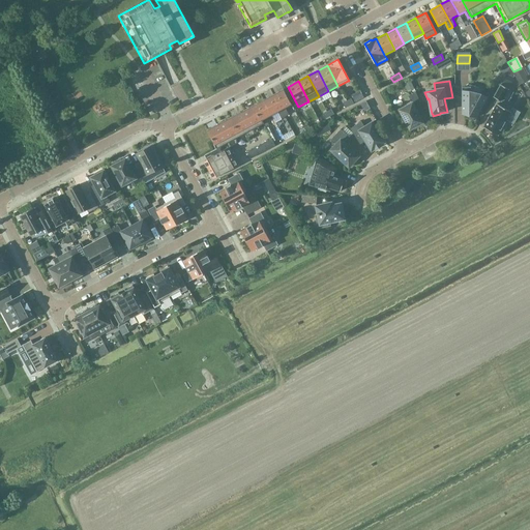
[(501,101),(503,97),(507,90),(508,89),(500,85),(494,97),(501,101)]
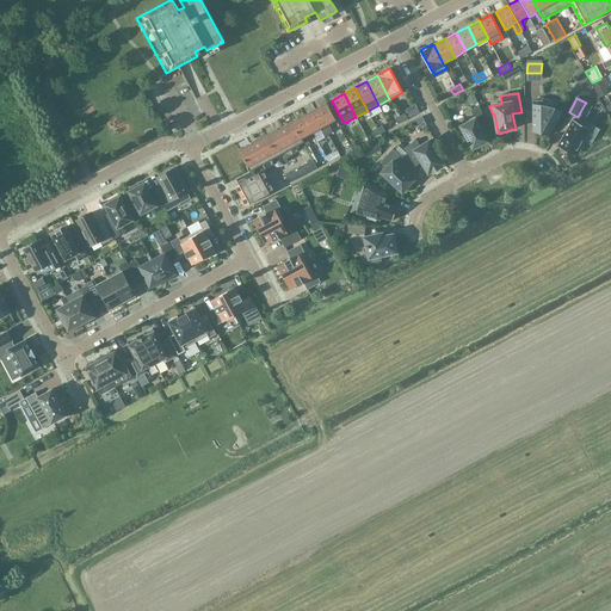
[(554,109),(542,105),(542,102),(532,102),(532,131),(549,135),(563,109),(555,105),(554,109)]
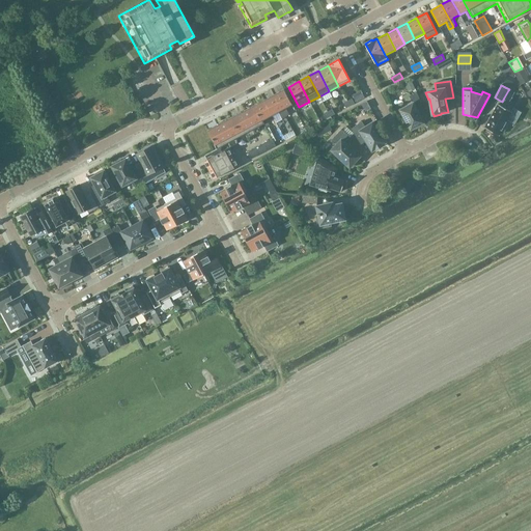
[(274,94),(285,116),(289,115),(285,108),(292,105),(284,89),(274,94)]
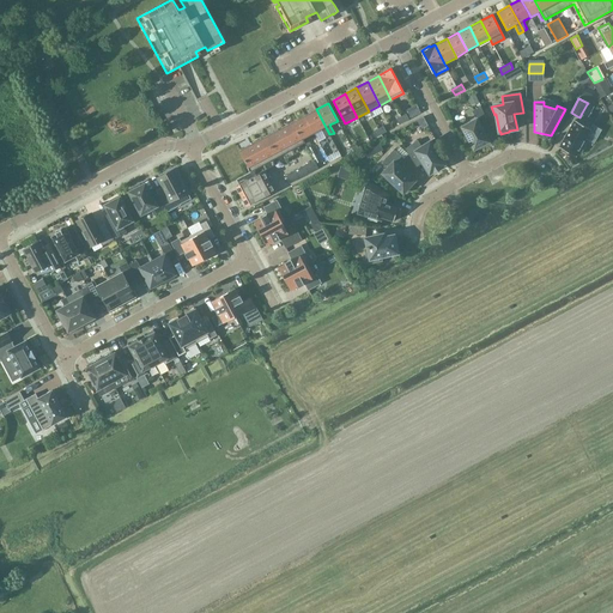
[(487,122),(480,107),(466,114),(471,122),(461,127),(474,150),(481,146),(481,147),(489,144),(487,143),(489,141),(480,126),(487,122)]
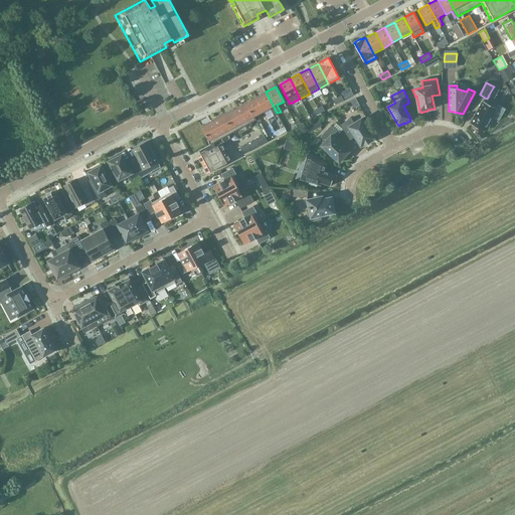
[(274,115),(277,113),(266,92),(255,97),(264,112),(270,109),(274,115)]
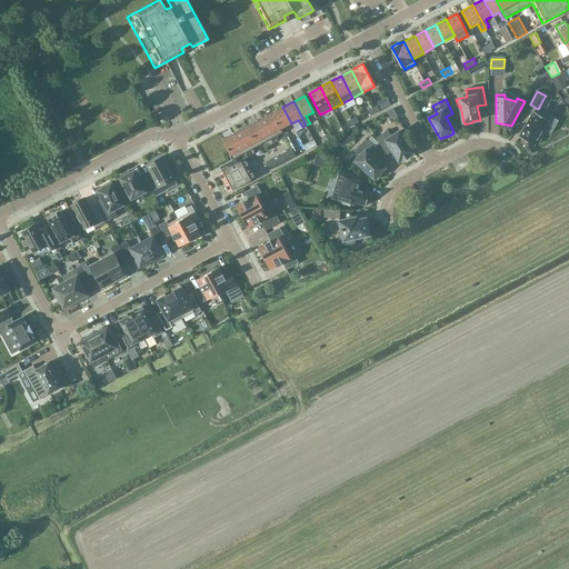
[(377,106),(368,110),(370,116),(379,111),(377,106)]
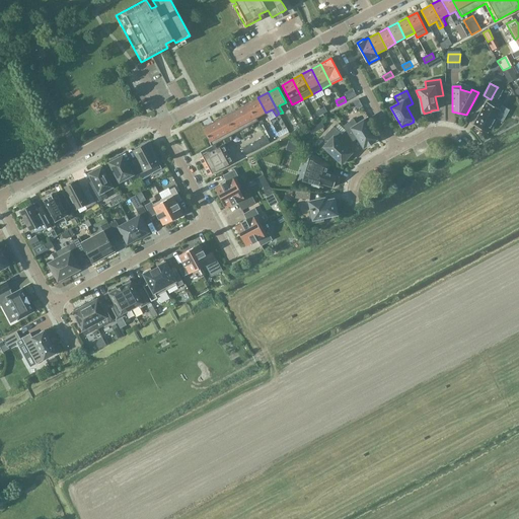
[(260,116),(266,113),(257,97),(248,103),(257,121),(260,125),(264,123),(260,116)]
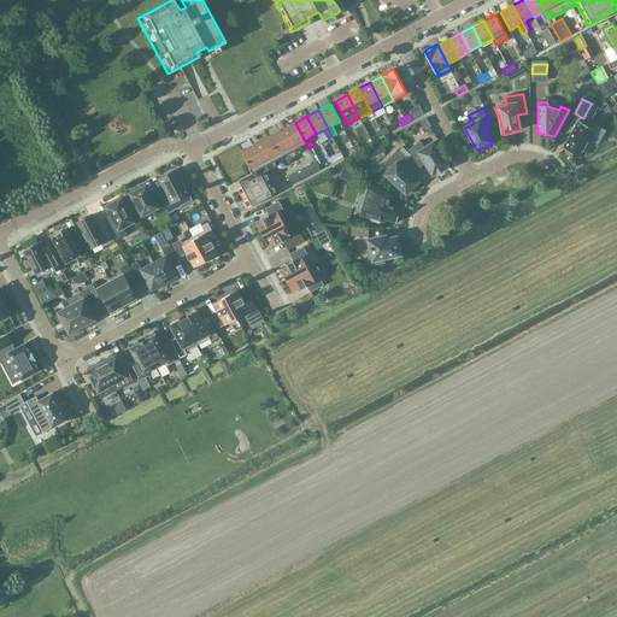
[(591,144),(587,142),(594,130),(579,121),(563,148),(580,158),(583,151),(585,153),(591,144)]
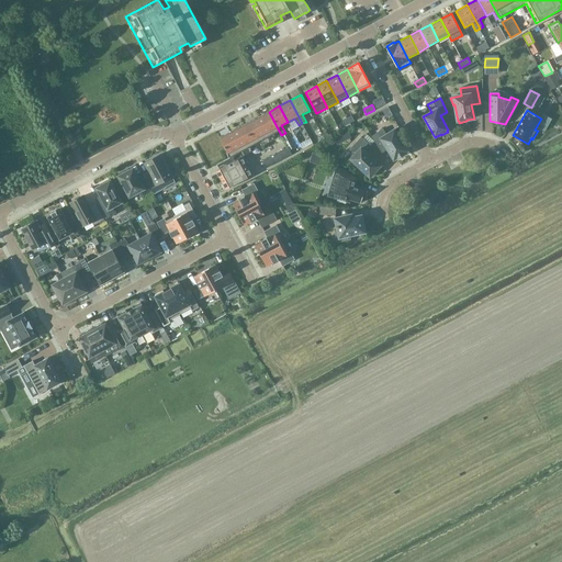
[(274,133),(279,131),(269,112),(258,117),(262,127),(270,142),(277,138),(274,133)]
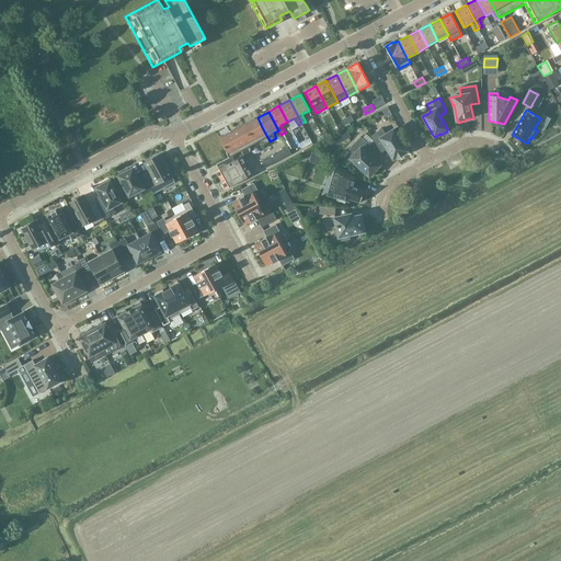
[(351,115),(342,121),(344,125),(354,121),(351,115)]
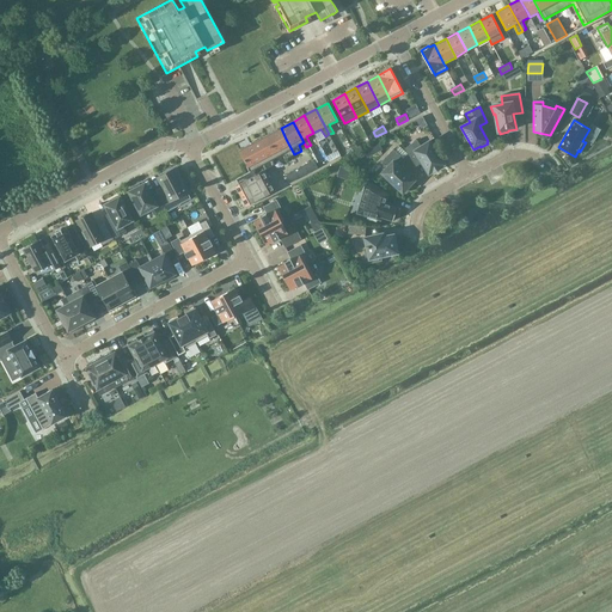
[(294,154),(286,139),(283,140),(279,129),(267,135),(277,157),(282,154),(286,159),(294,154)]
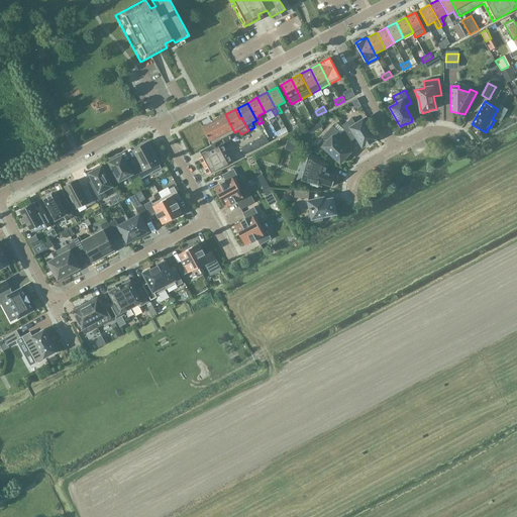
[(230,134),(234,132),(225,114),(215,120),(219,129),(226,142),(232,139),(230,134)]
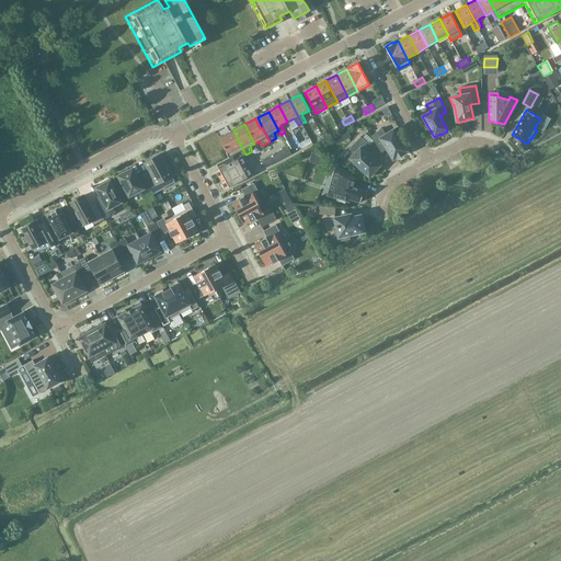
[(408,150),(393,129),(386,134),(382,128),(370,137),(379,150),(385,147),(393,159),(397,157),(397,158),(404,153),(403,152),(408,150)]
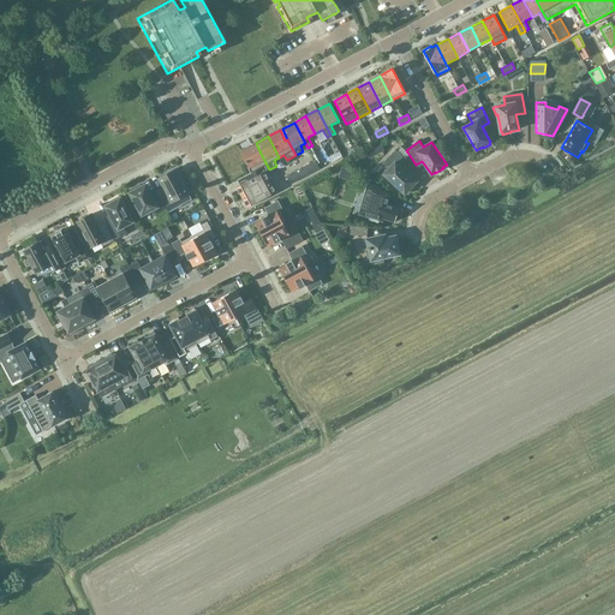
[(364,150),(369,159),(384,150),(380,142),(364,150)]
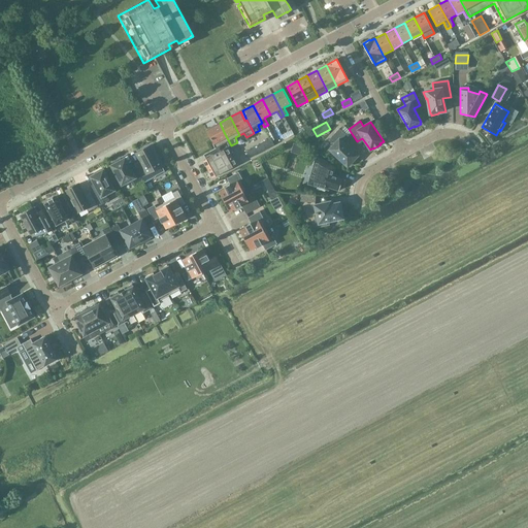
[(231,145),(224,132),(222,133),(217,124),(206,130),(216,147),(204,155),(206,159),(203,160),(212,178),(236,165),(227,147),(231,145)]
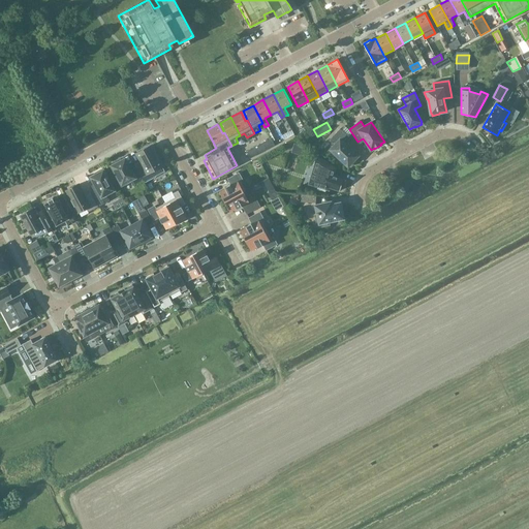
[(330,150),(348,166),(349,165),(350,167),(355,162),(353,160),(358,156),(344,144),(349,137),(340,128),(331,138),(335,144),(330,150)]
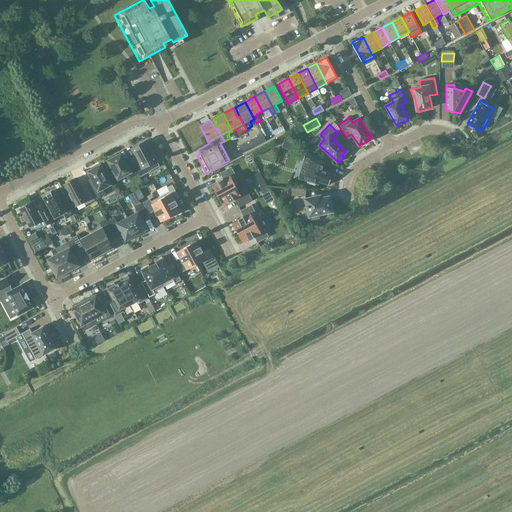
[(284,138),(282,148),(293,151),(296,142),(284,138)]
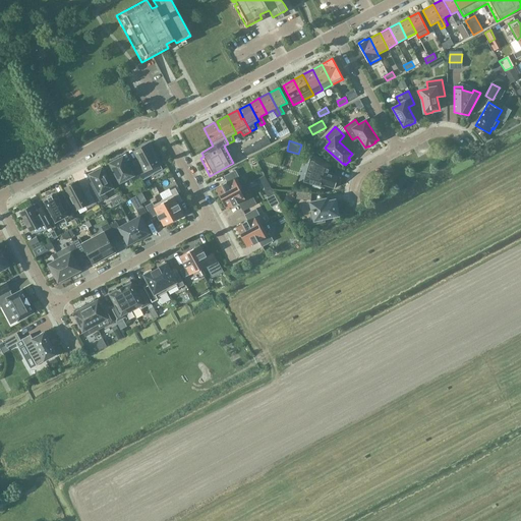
[(136,169),(141,178),(142,180),(154,174),(151,169),(160,164),(149,143),(134,151),(141,166),(136,169)]
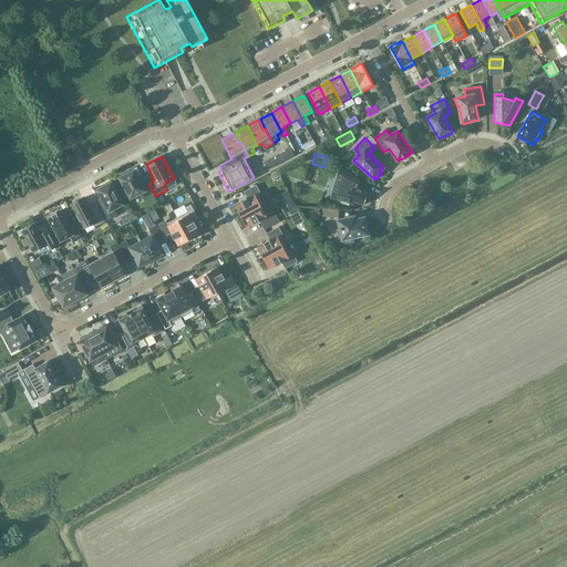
[(330,198),(337,200),(337,202),(349,205),(349,203),(352,204),(353,202),(364,205),(366,202),(367,203),(369,196),(367,196),(368,193),(357,189),(360,181),(340,168),(333,187),(330,198)]
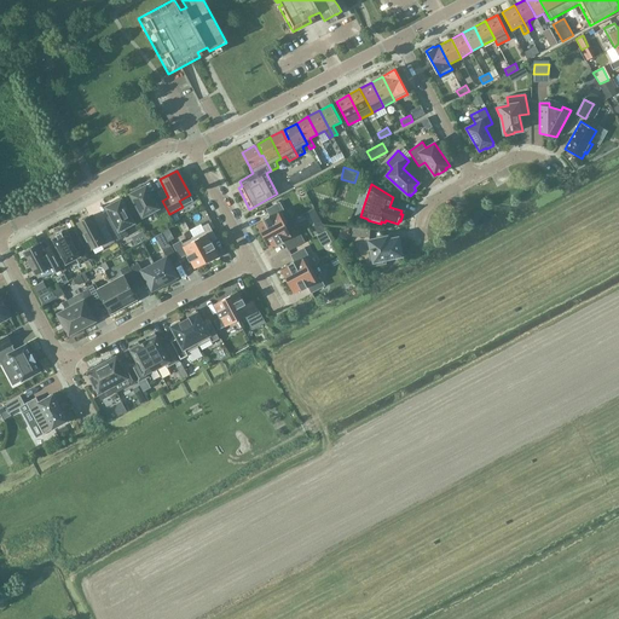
[(168,212),(162,201),(160,196),(154,200),(146,186),(142,189),(140,186),(132,191),(133,194),(132,195),(143,217),(152,210),(156,218),(168,212)]
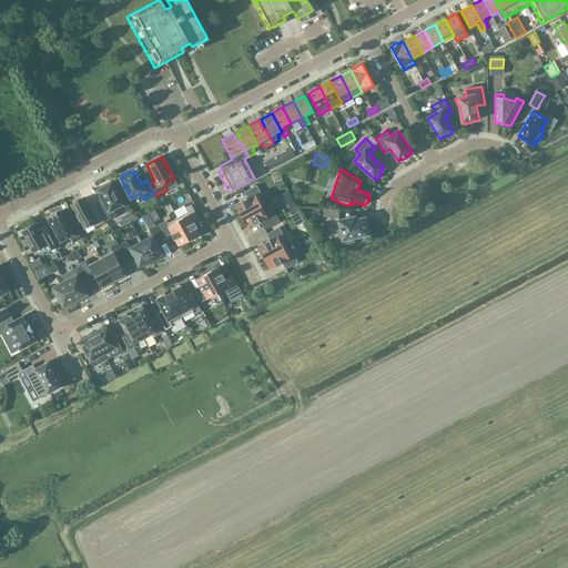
[(99,205),(108,221),(118,215),(114,209),(122,204),(111,183),(109,184),(108,183),(99,188),(100,190),(98,191),(104,202),(99,205)]
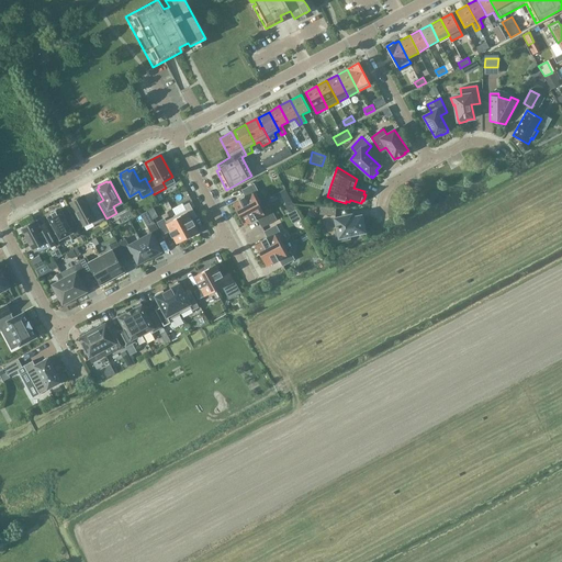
[(239,214),(259,204),(260,203),(255,192),(258,191),(254,183),(242,190),(245,195),(239,199),(239,200),(233,203),(239,214)]
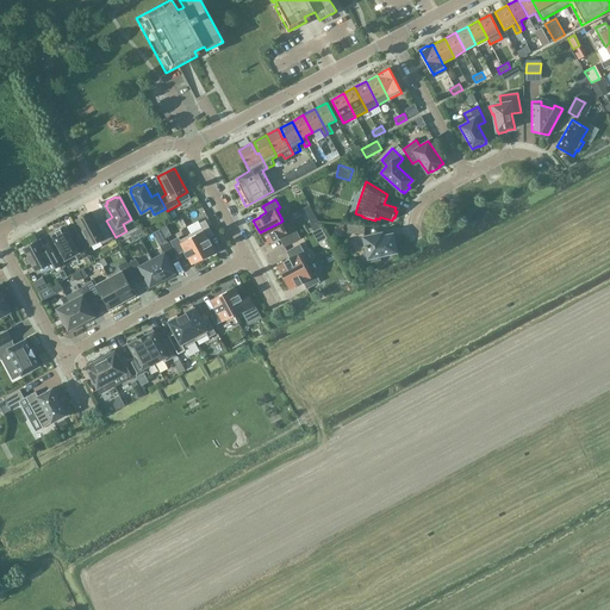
[(76,221),(91,247),(100,241),(103,246),(113,240),(104,222),(98,225),(91,212),(76,221)]
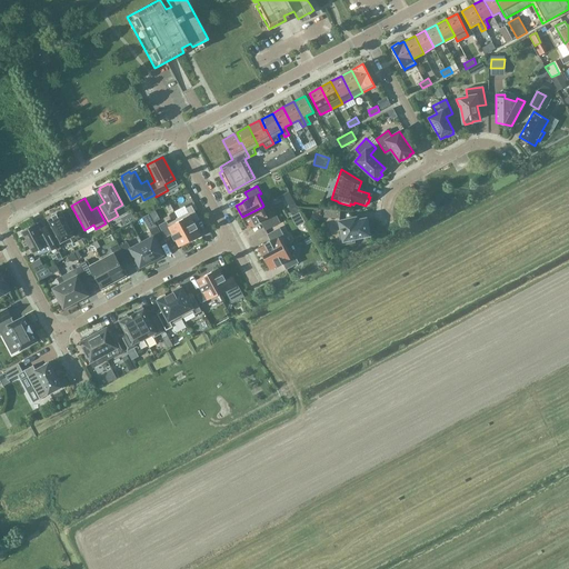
[(178,218),(189,240),(200,235),(197,228),(198,228),(195,221),(199,219),(191,206),(186,208),(188,213),(178,218)]
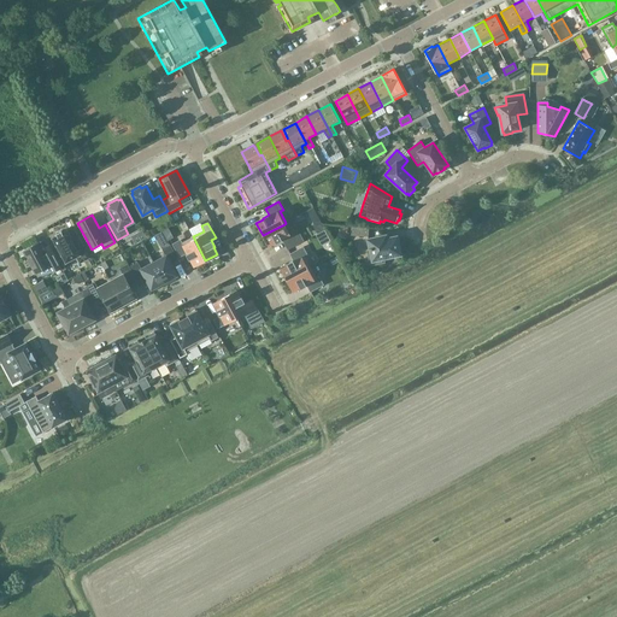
[(285,224),(263,235),(269,247),(275,244),(276,244),(282,240),(286,247),(294,242),(285,224)]
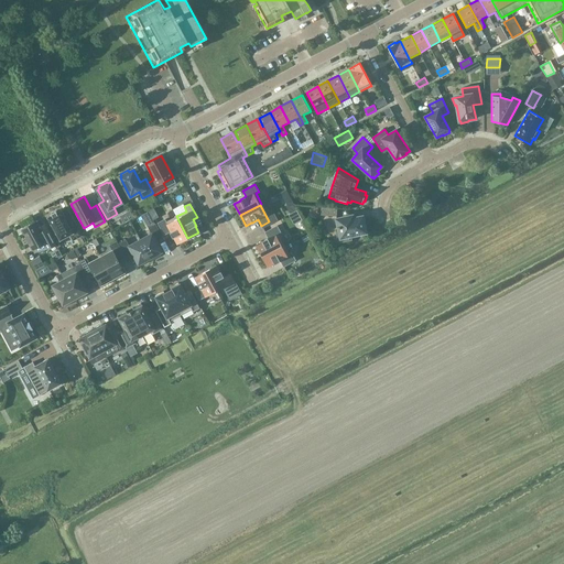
[(47,217),(60,241),(69,236),(73,241),(83,236),(73,219),(67,221),(61,209),(56,212),(56,210),(51,214),(52,215),(47,217)]
